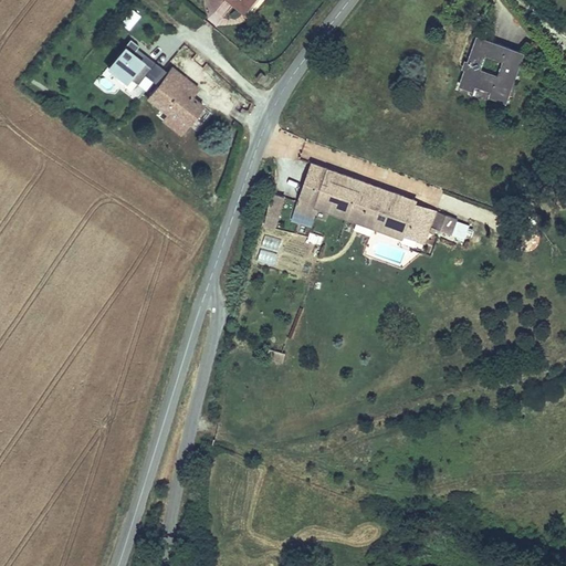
[(230,0),(244,10),(253,0),(230,0)]
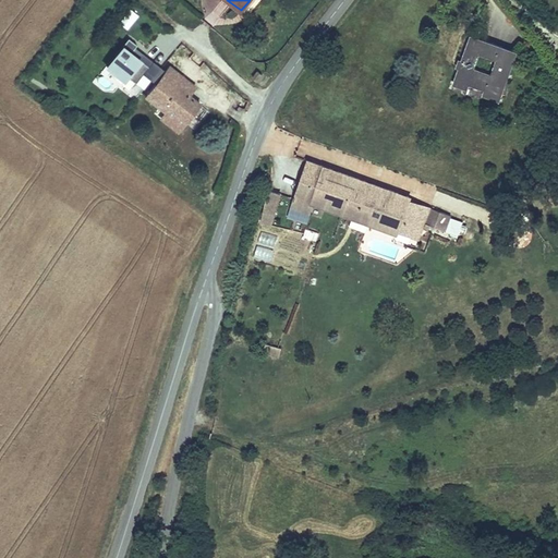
[(131,8),(119,21),(128,28),(140,15),(131,8)]
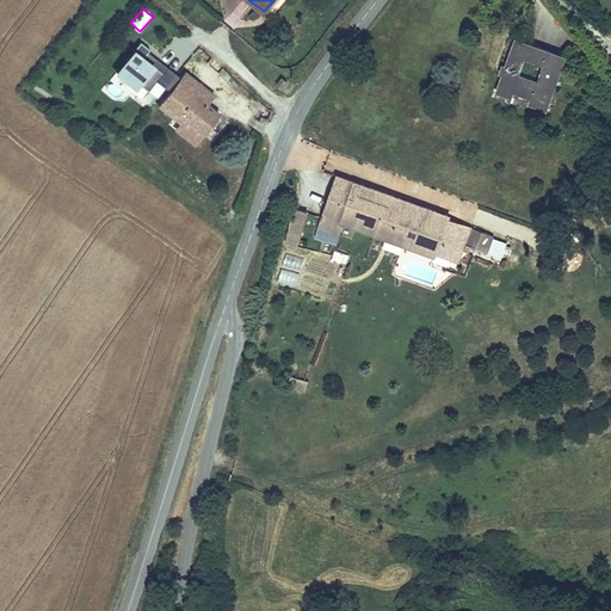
[(549,110),(567,54),(514,37),(498,91),(529,100),(528,103),(549,110)]
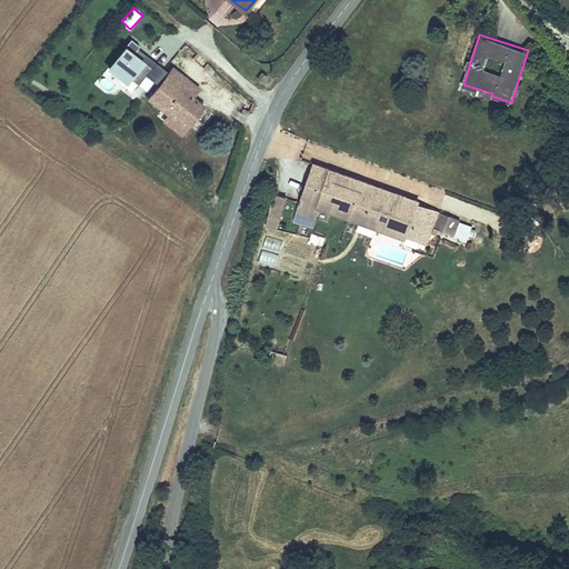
[(153,61),(152,62),(122,45),(108,70),(149,95),(165,67),(153,61)]
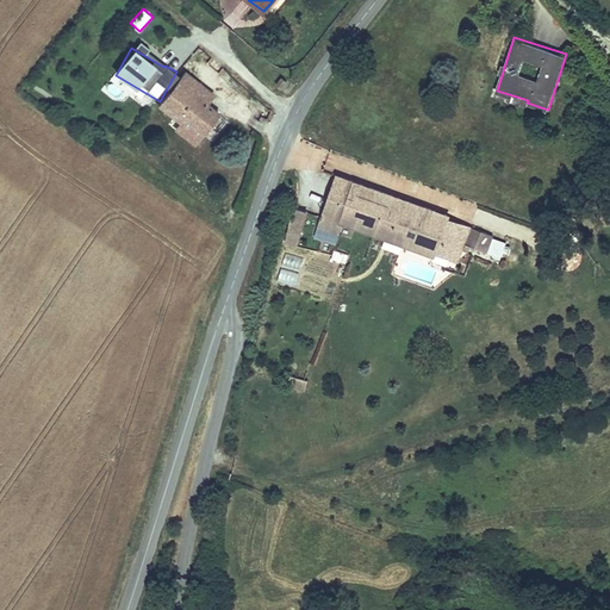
[(186,70),(166,98),(197,125),(200,119),(207,126),(218,113),(210,106),(209,107),(205,103),(213,94),(186,70)]
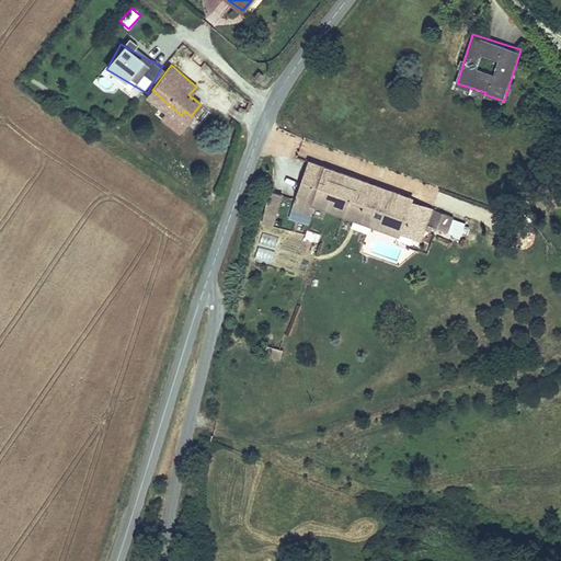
[(184,110),(181,115),(189,119),(191,116),(184,110)]
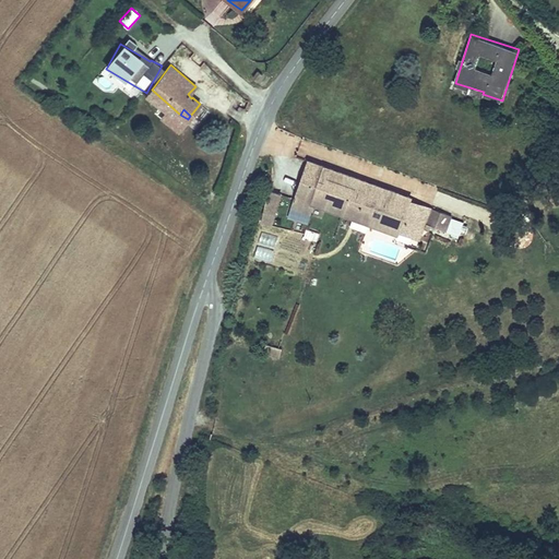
[(399,234),(412,198),(325,166),(308,162),(296,199),(312,203),(397,235),(399,234)]
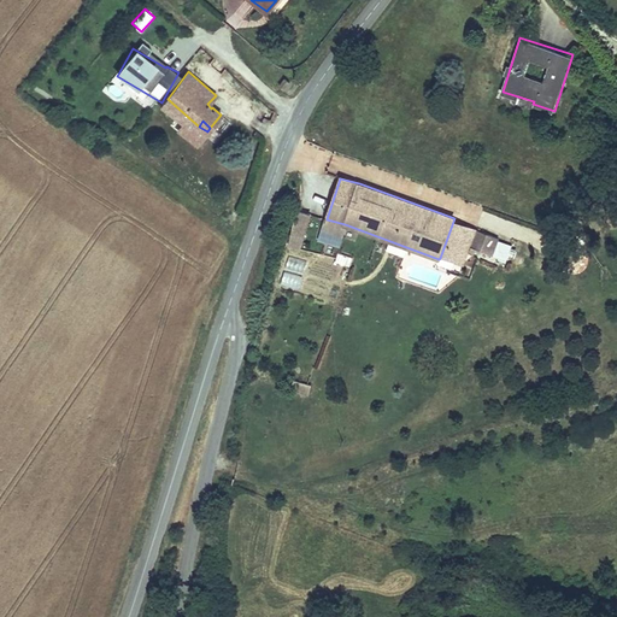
[(295,210),(291,247),(305,250),(310,211),(295,210)]
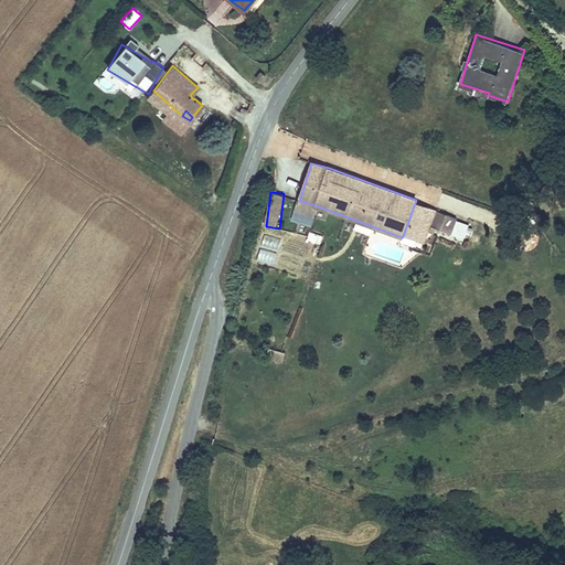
[(416,200),(403,236),(415,241),(423,220),(428,204),(416,200)]
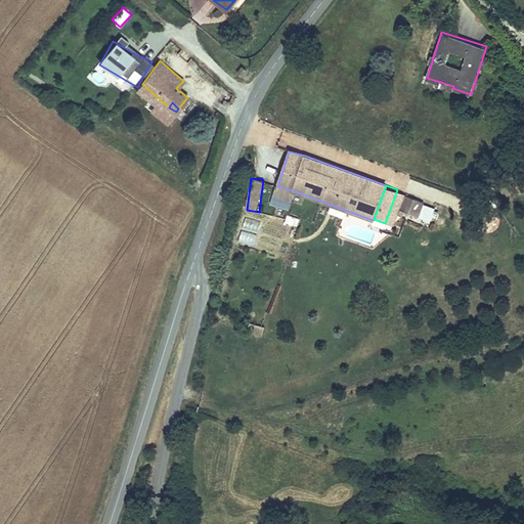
[(392,204),(385,223),(392,226),(399,229),(403,219),(396,216),(399,207),(392,204)]
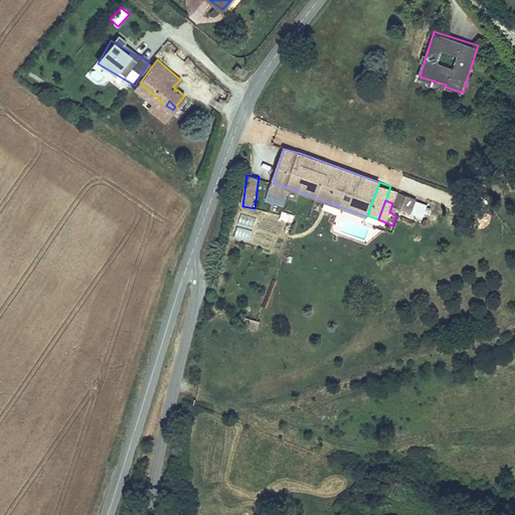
[(240,215),(239,225),(254,226),(255,216),(240,215)]
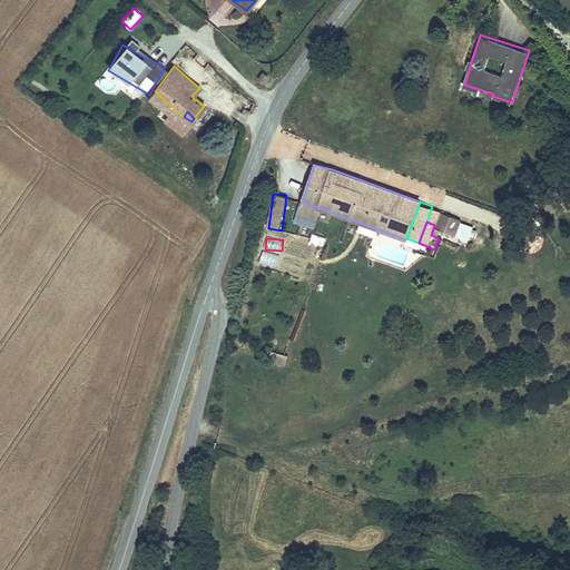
[(263,251),(259,263),(276,267),(279,255),(263,251)]
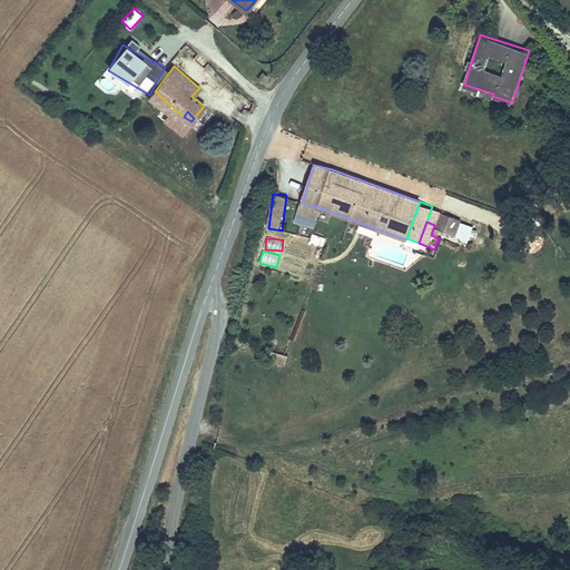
[(275,362),(285,364),(287,355),(277,352),(275,362)]
